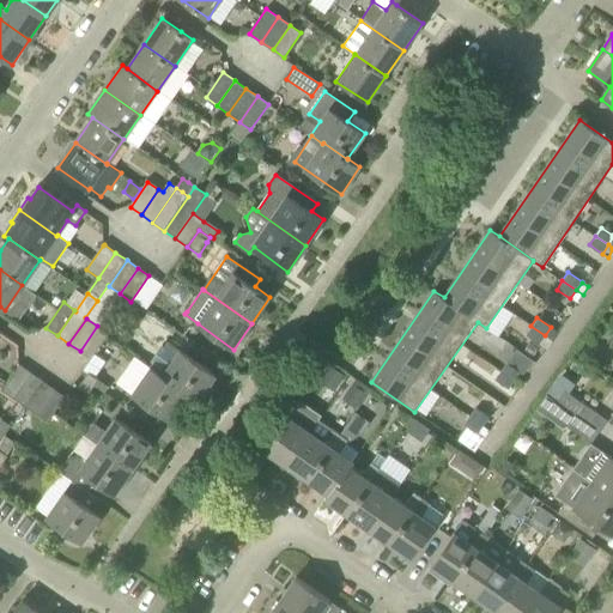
[(91,359),(92,358),(109,334),(97,326),(80,351),(91,359)]
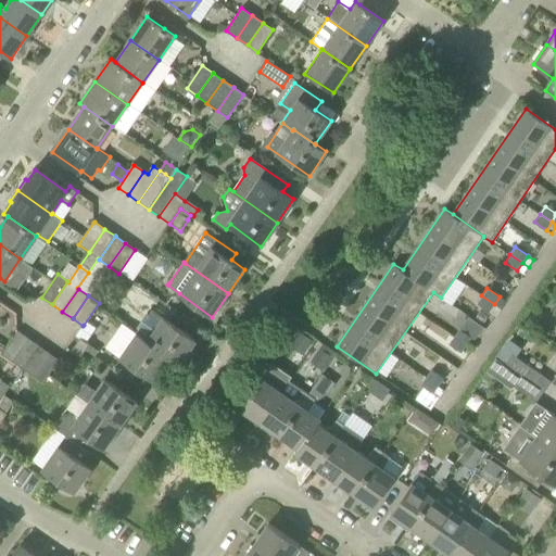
[(477,303),(489,312),(494,304),(481,295),(477,303)]
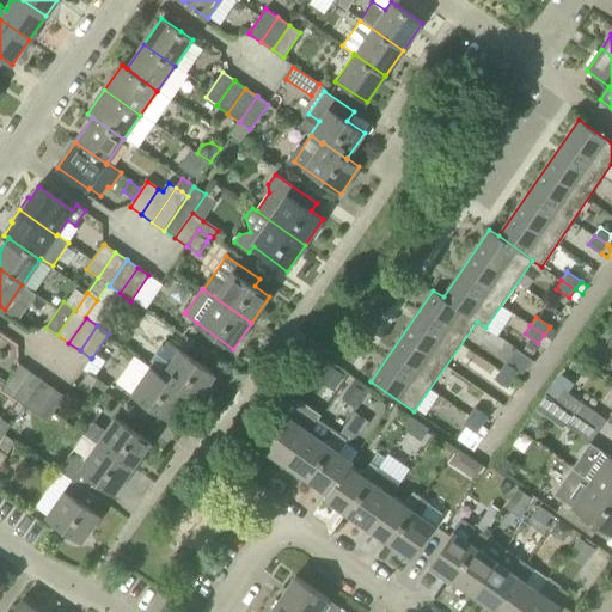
[(551,341),(557,332),(550,326),(544,335),(551,341)]
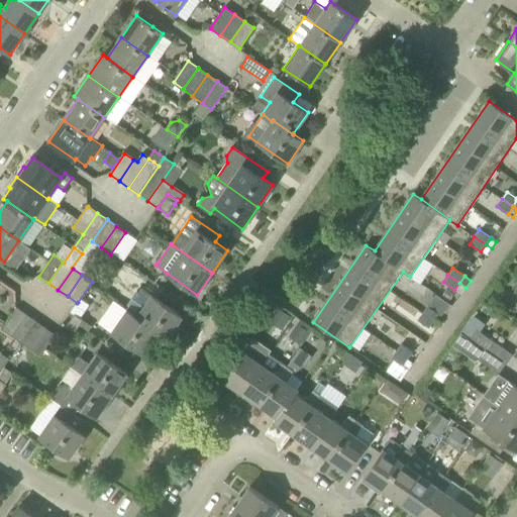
[(454,290),(461,295),(466,288),(459,283),(454,290)]
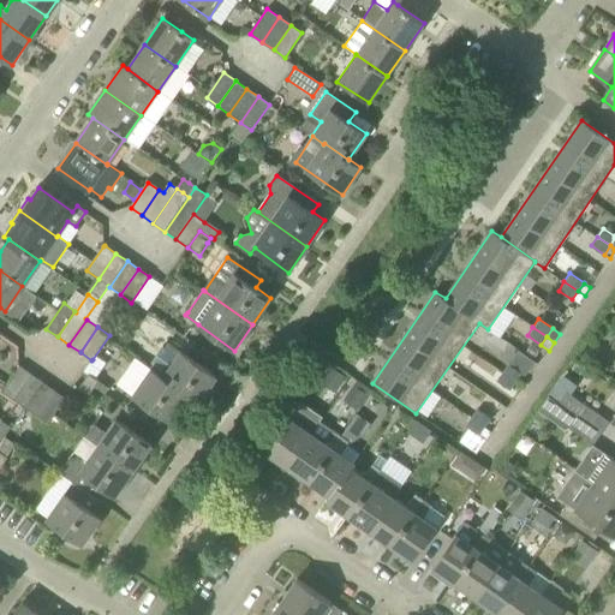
[(216,376),(168,342),(165,347),(163,346),(151,363),(154,364),(151,369),(163,377),(162,378),(186,394),(186,395),(198,402),(216,376)]
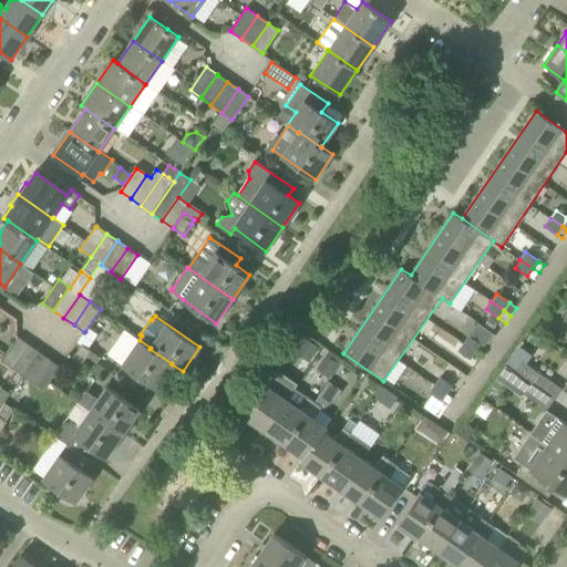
[(470,336),(467,334),(463,342),(475,352),(481,343),(470,336)]
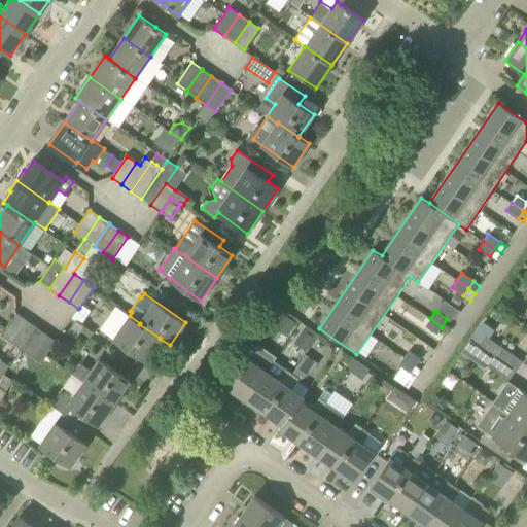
[(283,313),(274,328),(288,338),(297,323),(283,313)]
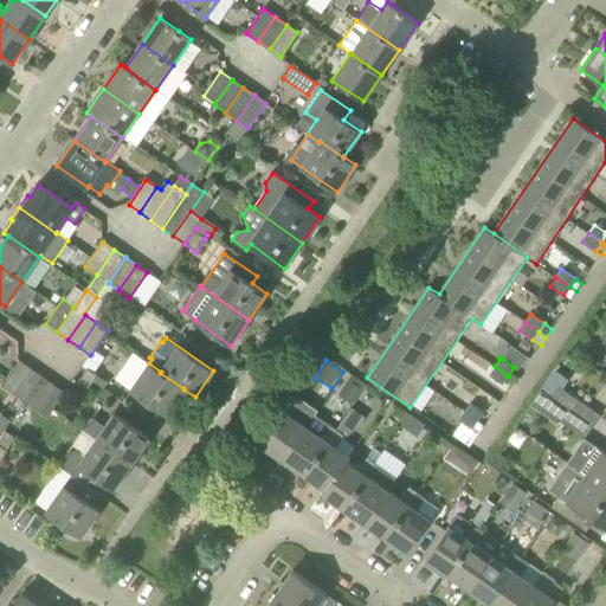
[(13,394),(31,368),(19,361),(1,386),(13,394)]
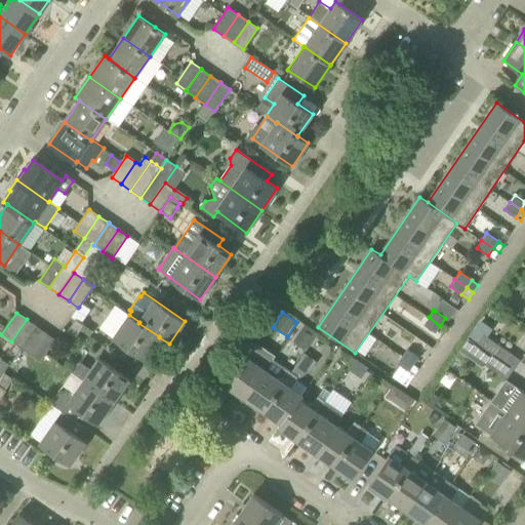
[(144,359),(159,337),(159,336),(138,323),(139,322),(129,315),(113,337),(144,359)]
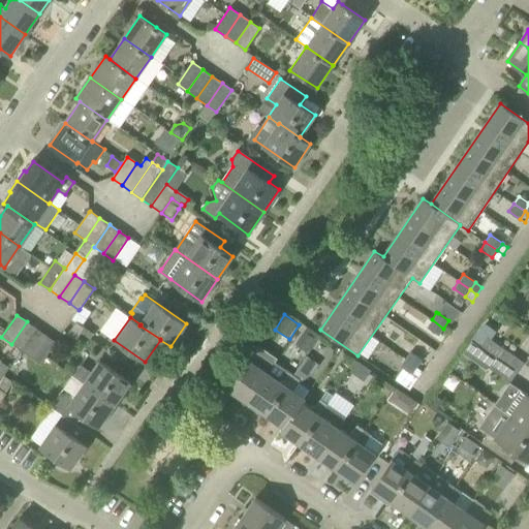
[(438,336),(443,329),(432,319),(427,328),(438,336)]
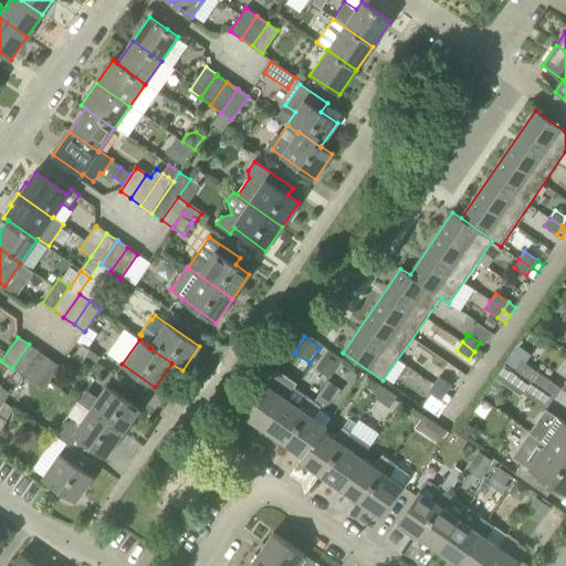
[(23,376),(40,352),(29,344),(12,368),(23,376)]
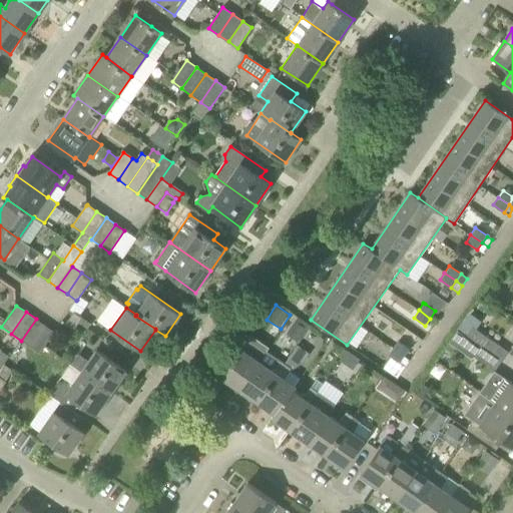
[(74,312),(65,324),(74,330),(79,323),(82,319),(82,318),(74,312)]
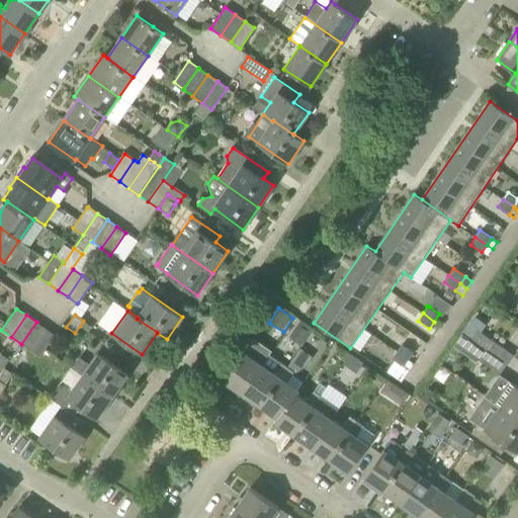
[(30,350),(46,329),(36,322),(21,344),(30,350)]
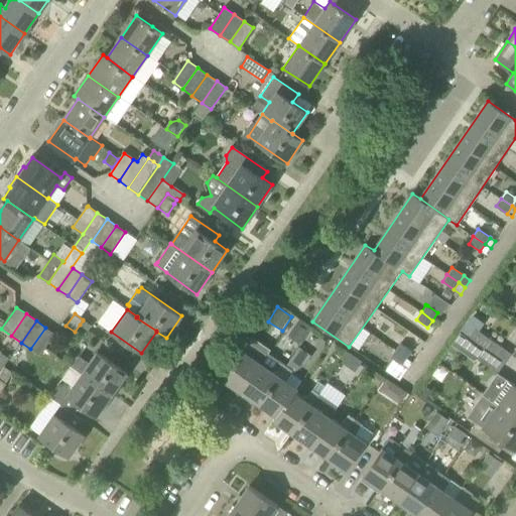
[(300,345),(308,332),(296,324),(287,337),(300,345)]
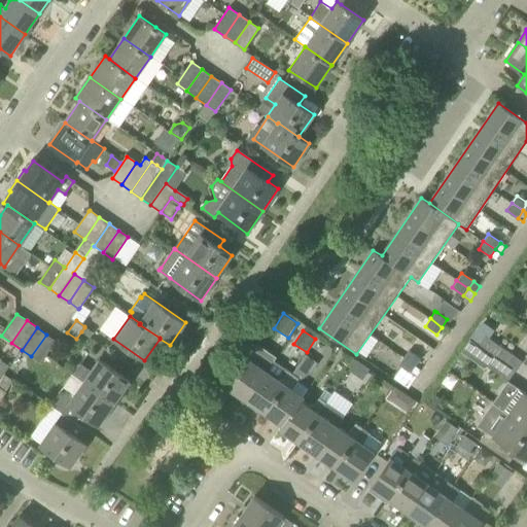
[(57,341),(46,335),(31,356),(41,363),(57,341)]
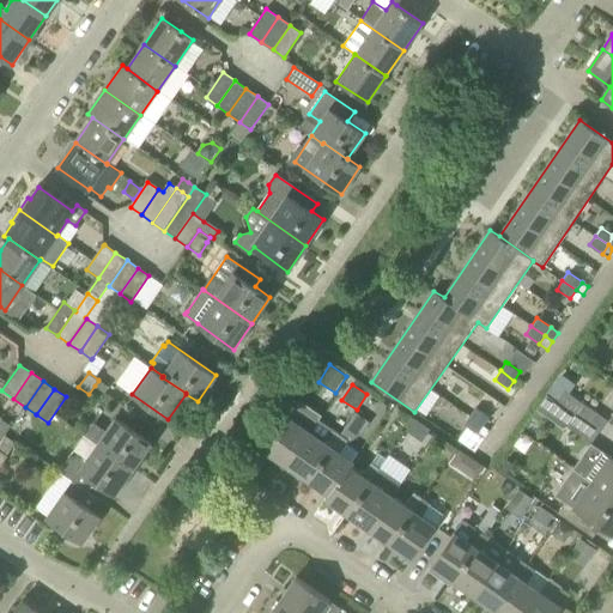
[(607,420),(564,390),(556,401),(575,413),(574,414),(600,431),(607,420)]
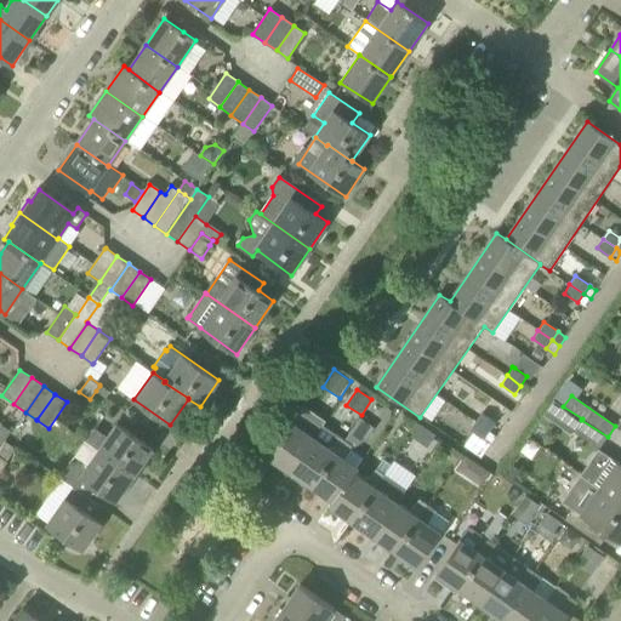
[(301,410),(292,422),(268,456),(291,472),(314,438),(301,428),(309,416),(301,410)]
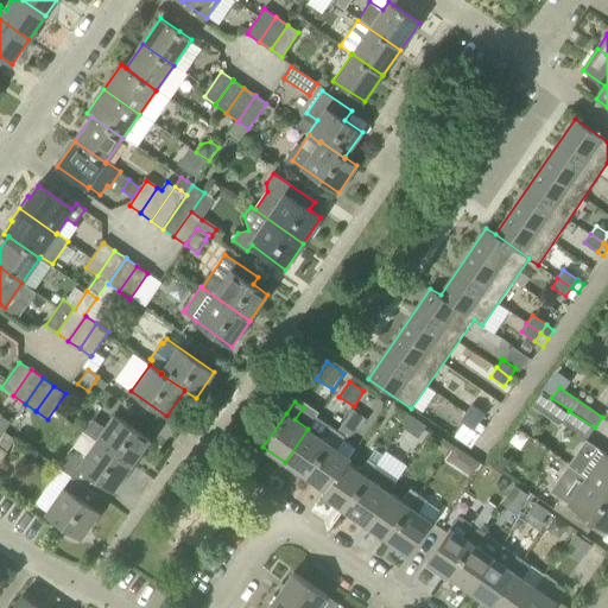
[(485,413),(472,404),(466,412),(479,422),(485,413)]
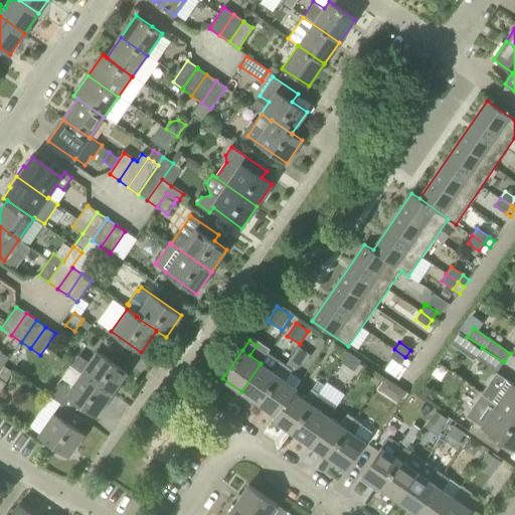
[(294,370),(304,365),(311,354),(299,346),(287,365),(293,369),(294,370)]
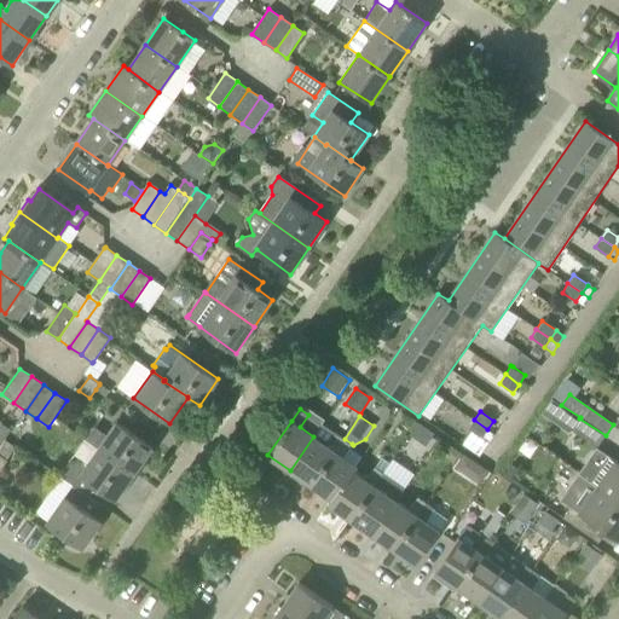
[(597,447),(606,435),(579,418),(572,429),(597,447)]
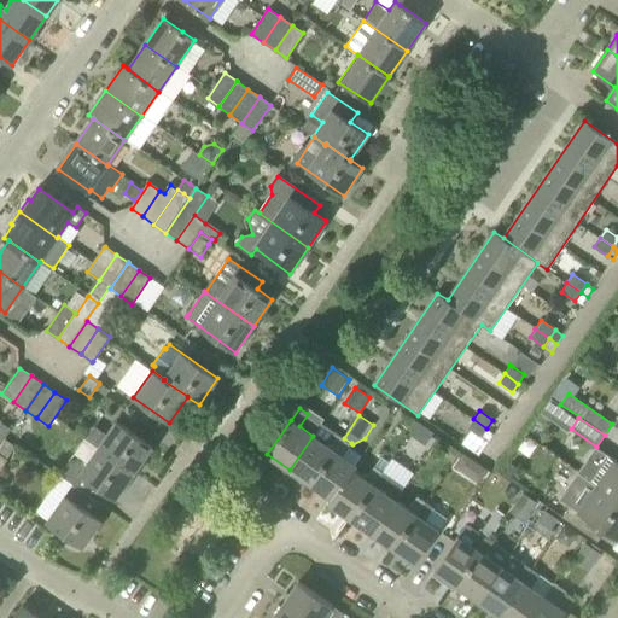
[(487,430),(487,429),(473,419),(467,427),(481,437),(487,430)]
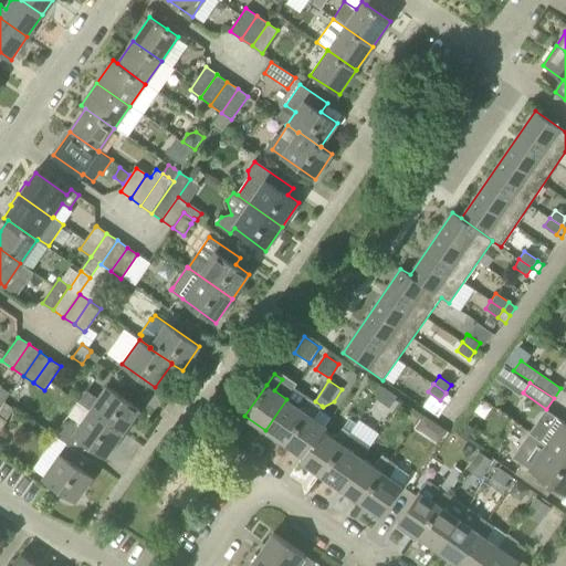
[(123,433),(139,409),(106,386),(98,398),(87,390),(79,402),(123,433)]
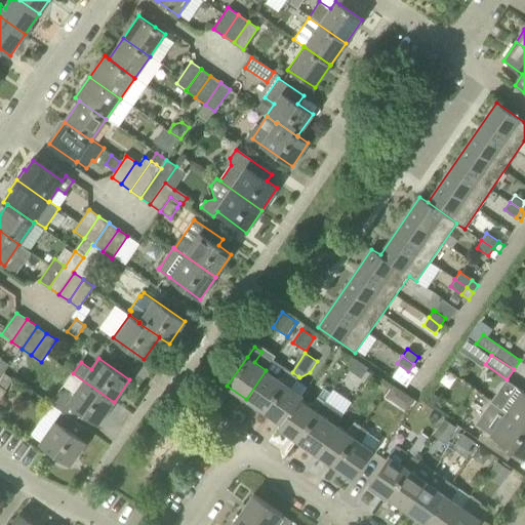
[(373,371),(355,359),(348,368),(366,380),(373,371)]
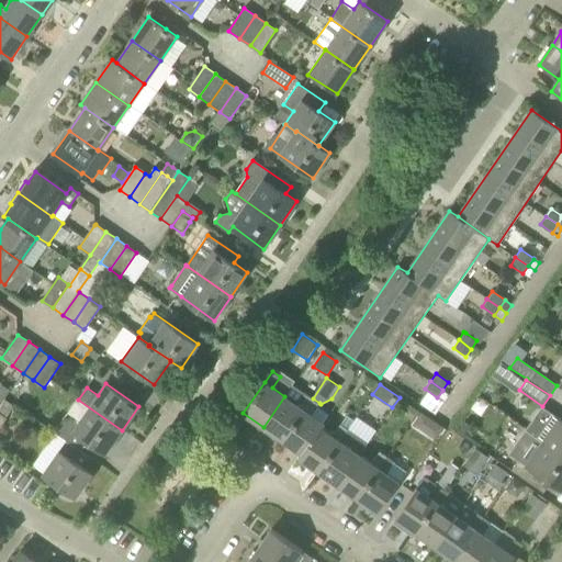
[(0,385),(0,405),(4,398),(10,391),(1,385),(0,385)]
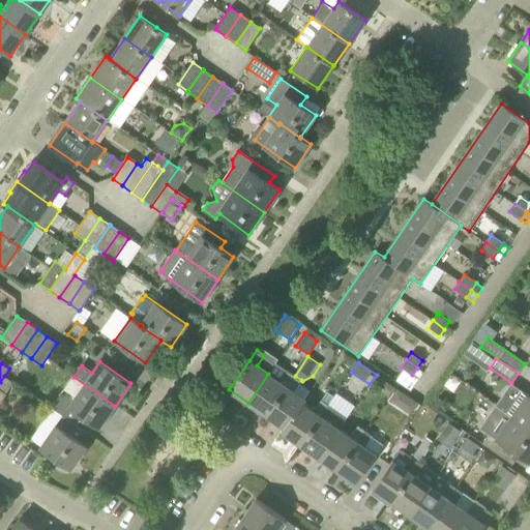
[(423,372),(417,369),(412,375),(418,379),(423,372)]
